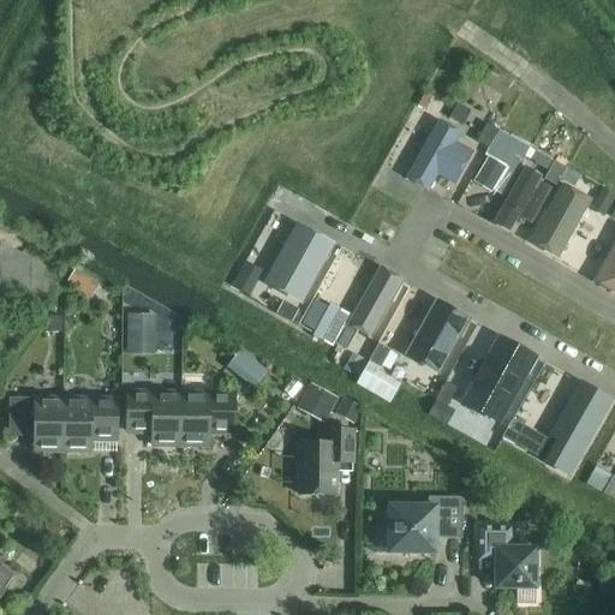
[(424,94),(418,106),(427,111),(433,99),(424,94)]
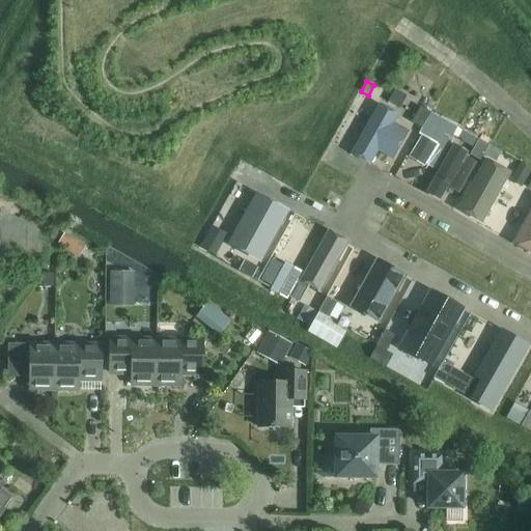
[(394,90),(387,103),(398,109),(406,96),(394,90)]
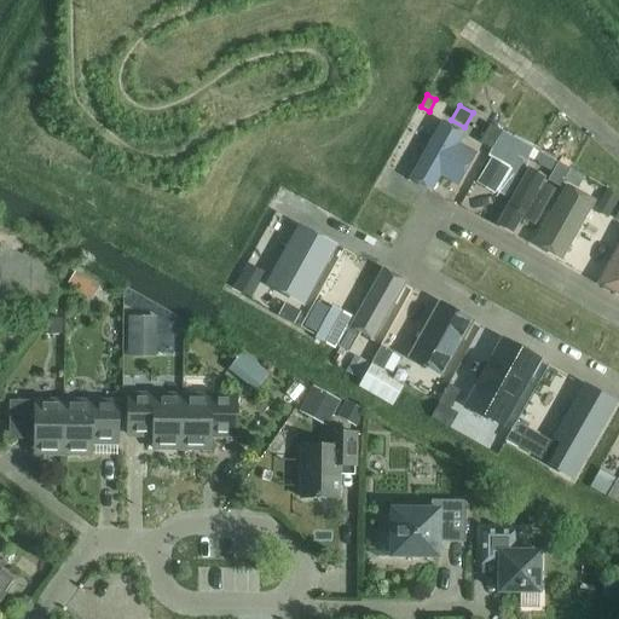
[(457,148),(463,138),(439,125),(406,184),(429,197),(438,181),(455,191),(474,156),(457,148)]
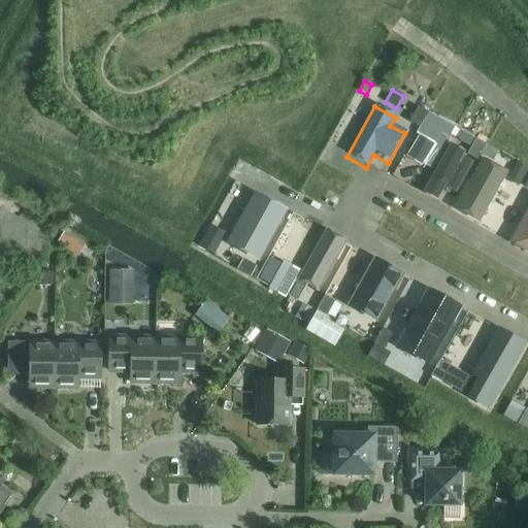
[(418,130),(427,116),(418,109),(408,125),(418,130)]
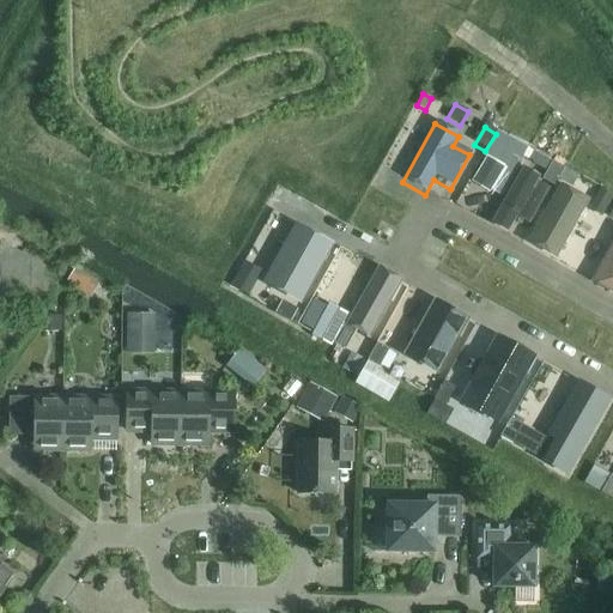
[(557,182),(563,173),(553,167),(542,183),(553,189),(557,182)]
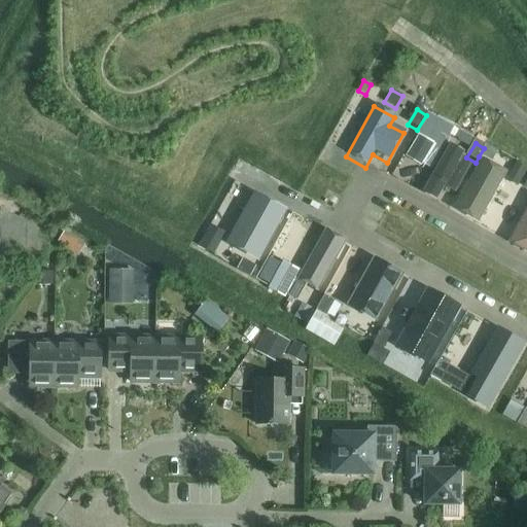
[(484,148),(479,156),(491,164),(496,155),(484,148)]
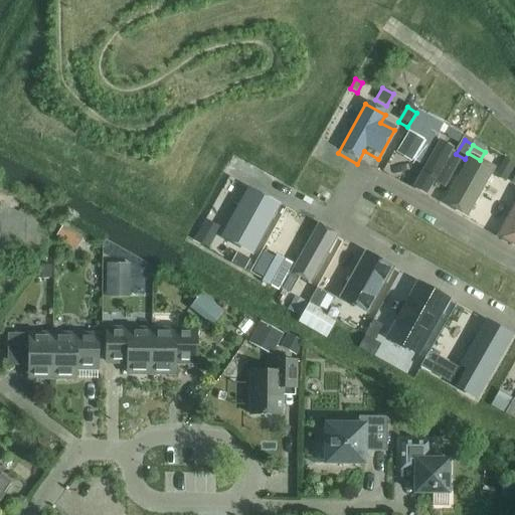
[(440,207),(463,162),(434,146),(410,190),(440,207)]
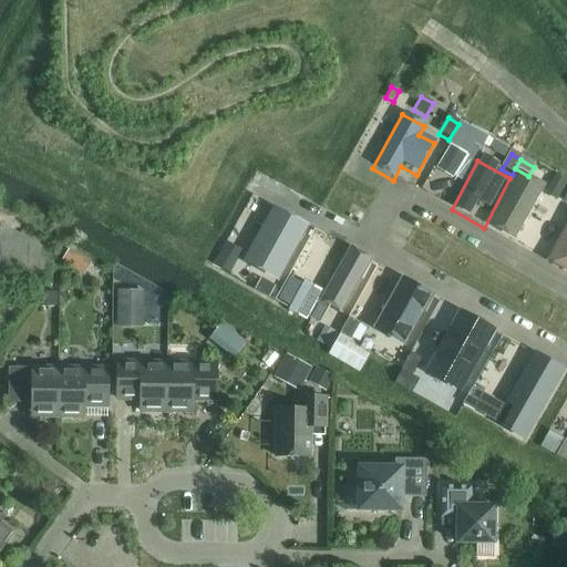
[(517,173),(485,228),(513,244),(544,188),(517,173)]
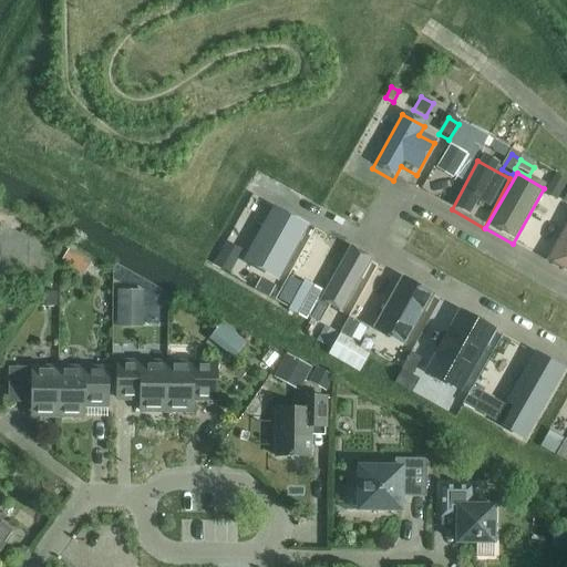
[(566,181),(556,175),(547,188),(559,195),(566,183),(566,181)]
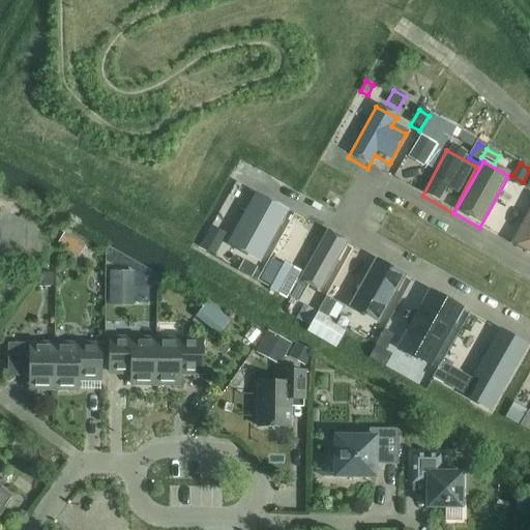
[(254,198),(225,248),(257,266),(286,215),(254,198)]
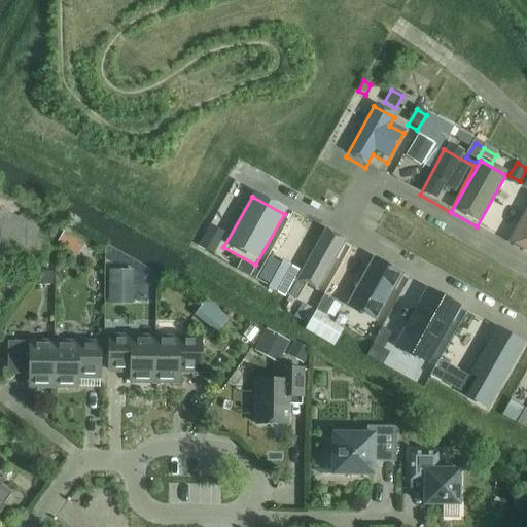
[(526,255),(526,204),(506,244),(526,255)]
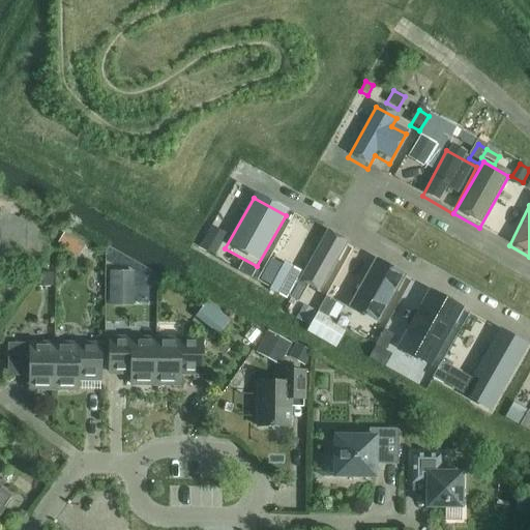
[(1,211),(0,212),(0,263),(6,253),(35,269),(47,247),(52,238),(1,211)]
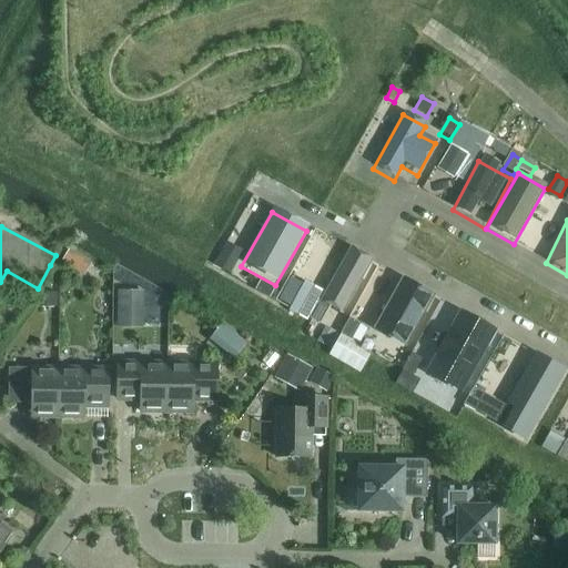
[(227,242),(214,265),(230,273),(242,251),(227,242)]
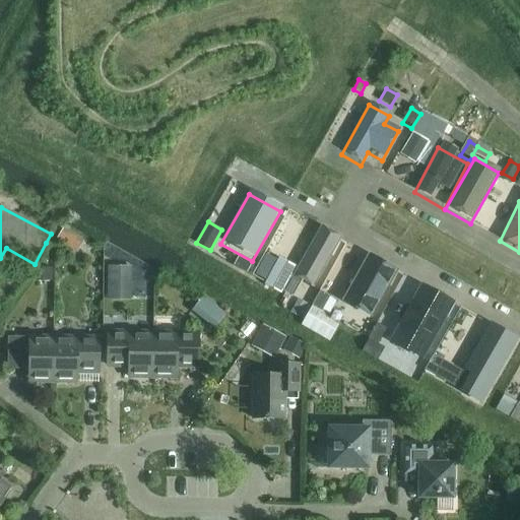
[(319,229),(290,278),(312,290),(339,241),(319,229)]
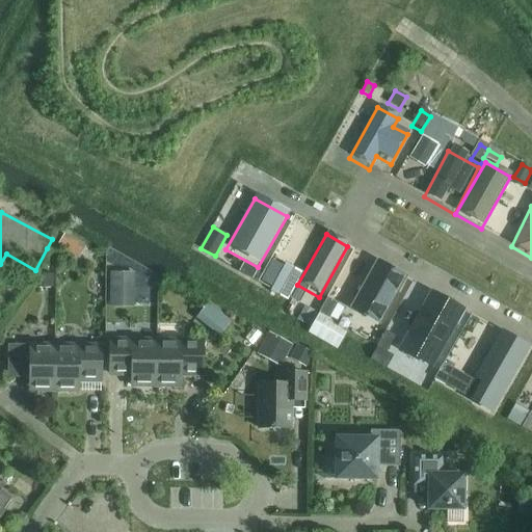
[(62,238),(56,248),(70,257),(76,246),(62,238)]
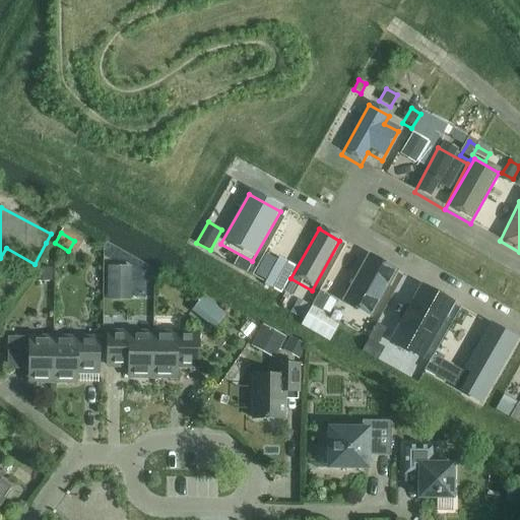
[(239,256),(234,265),(245,272),(251,262),(239,256)]
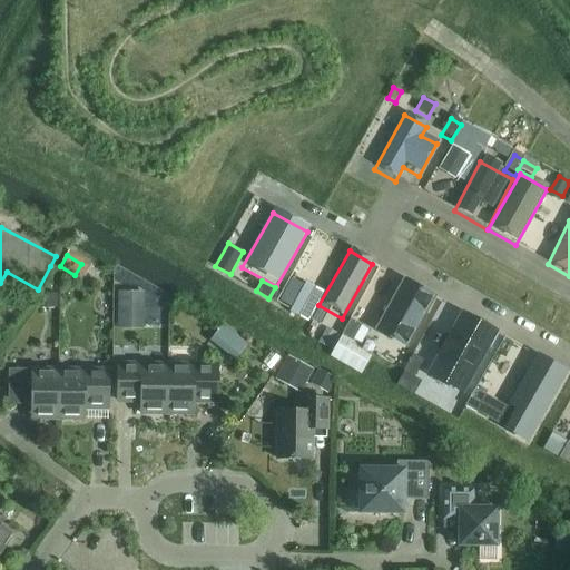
[(435,301),(403,283),(373,335),(405,354),(435,301)]
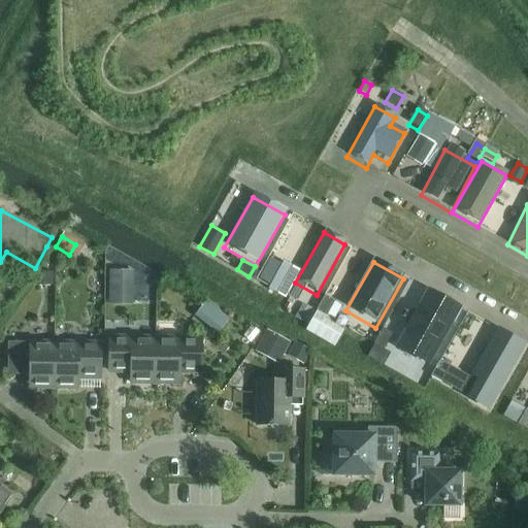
[(285,299),(286,297),(300,272),(284,263),(268,290),(285,299)]
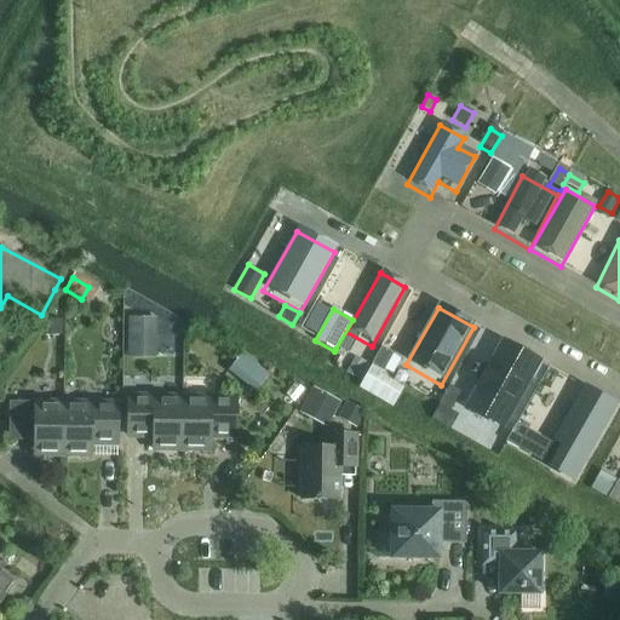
[(128,319),(128,359),(156,359),(156,317),(128,319)]
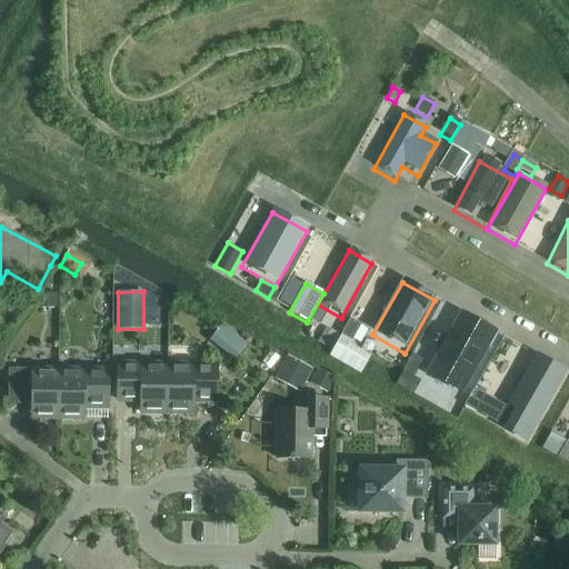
[(57,295),(41,295),(41,308),(57,308),(57,295)]
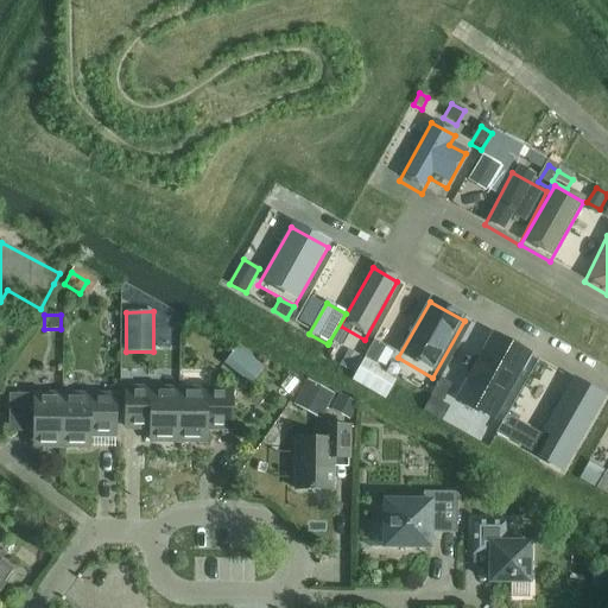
[(330,342),(341,348),(350,333),(340,325),(330,342)]
